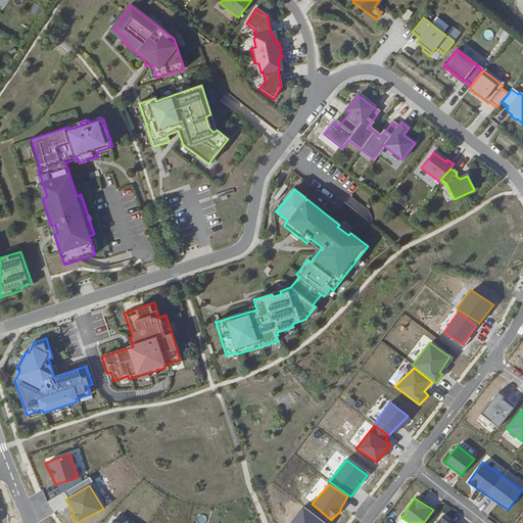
[(325,522),(303,508),(291,522),(325,522)]
